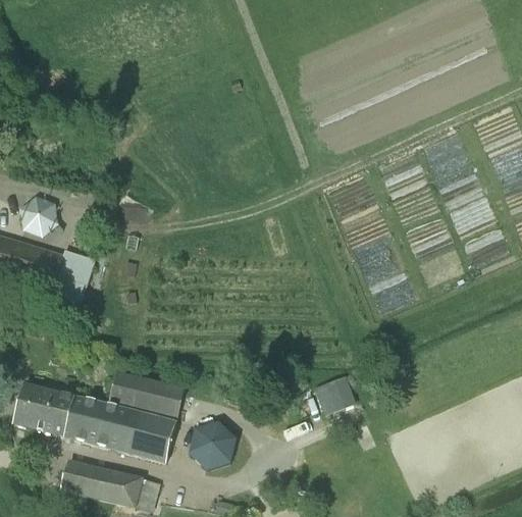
[(22,229),(42,237),(58,223),(55,202),(36,195),(18,208),(22,229)]
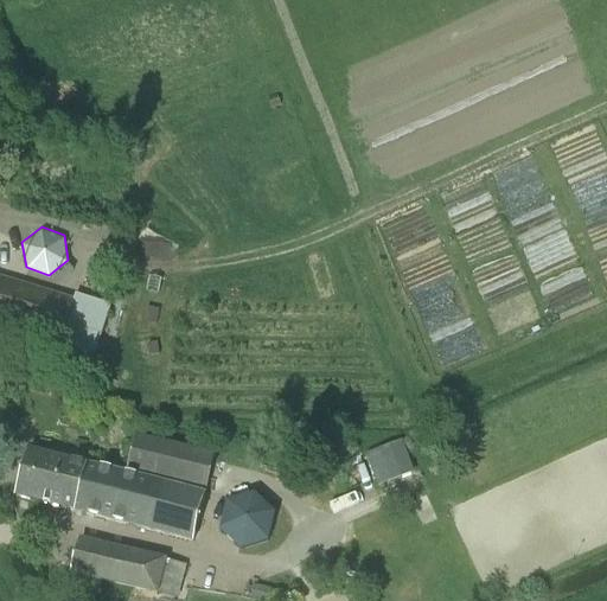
[(0,321),(61,341),(94,351),(110,301),(75,288),(74,294),(0,272),(0,321)]
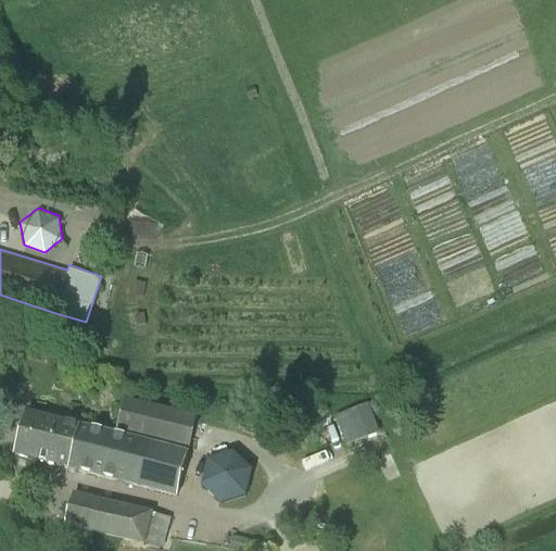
[(196,413),(123,395),(115,425),(188,443),(196,413)]
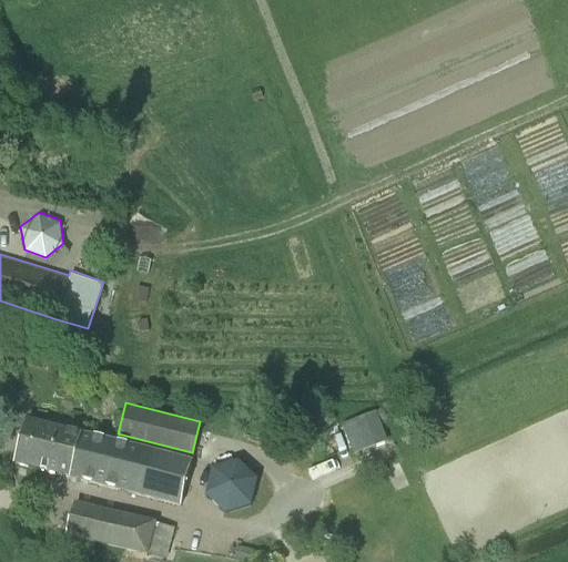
[(377,409),(342,421),(352,451),(387,439),(377,409)]
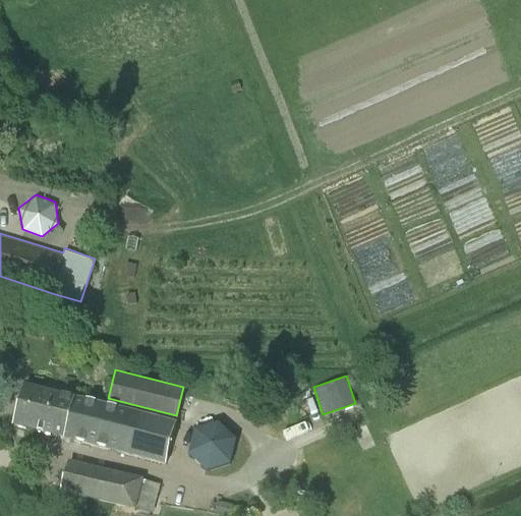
[(23,382),(12,422),(164,461),(175,420),(23,382)]
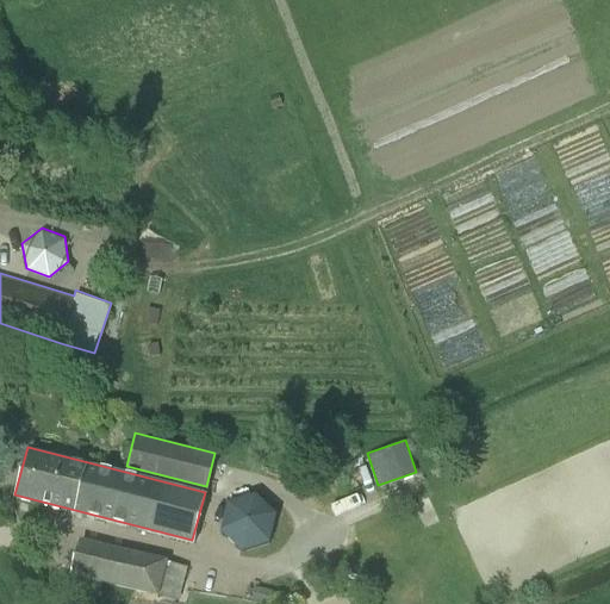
[(224,497),(213,525),(231,548),(260,543),(272,517),(253,493),(224,497)]
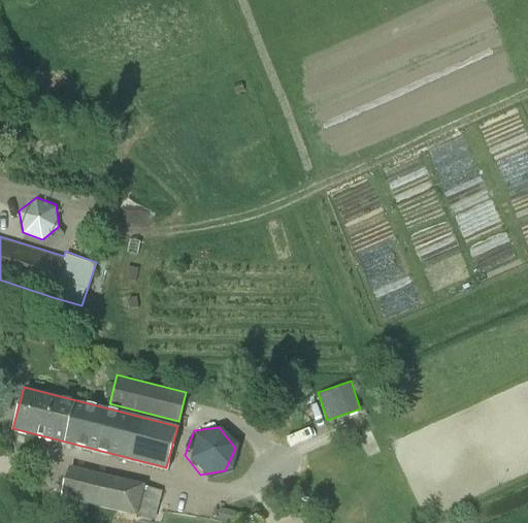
[(161,488),(142,483),(143,482),(69,464),(62,494),(136,513),(136,512),(154,516),(161,488)]
